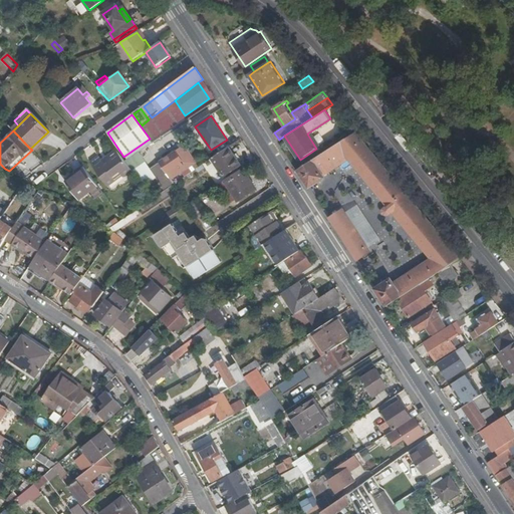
[(50,134),(48,132),(30,149),(32,150),(50,134)]
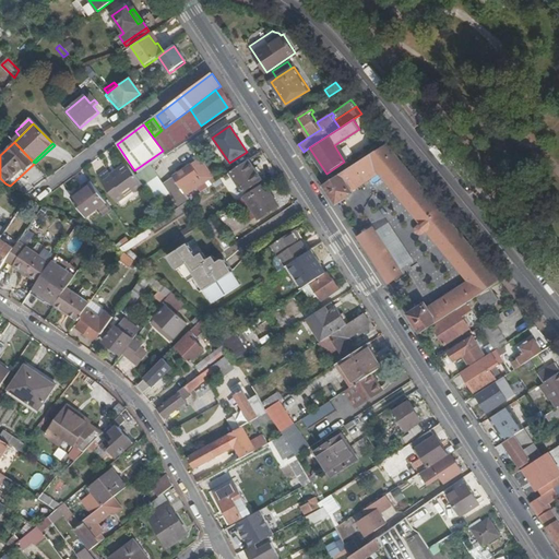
[(367,156),(380,173),(421,223),(427,230),(470,282),(480,295),(490,288),(500,282),(440,209),(387,143),(367,156)]
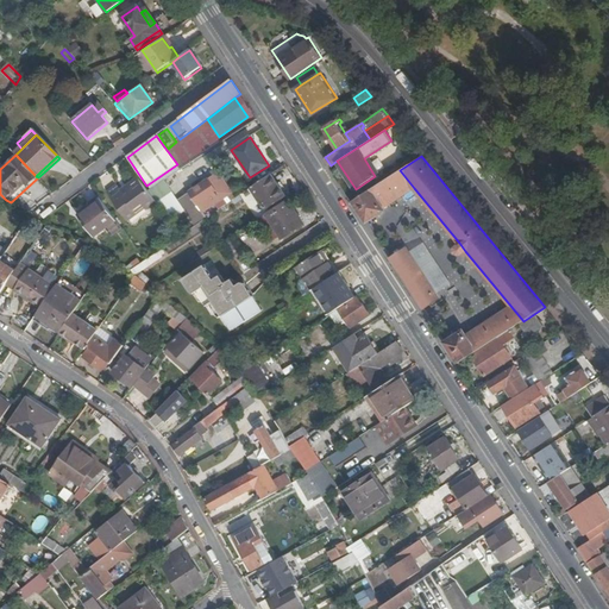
[(414,188),(400,170),(371,189),(383,207),(414,188)]
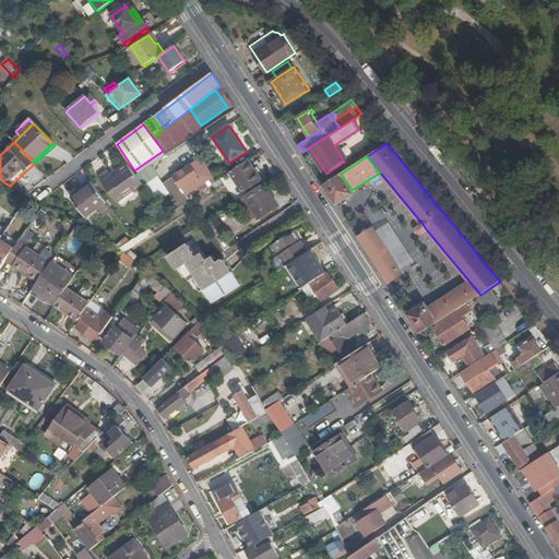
[(200,161),(165,182),(180,206),(190,200),(186,193),(213,177),(206,167),(205,168),(200,161)]
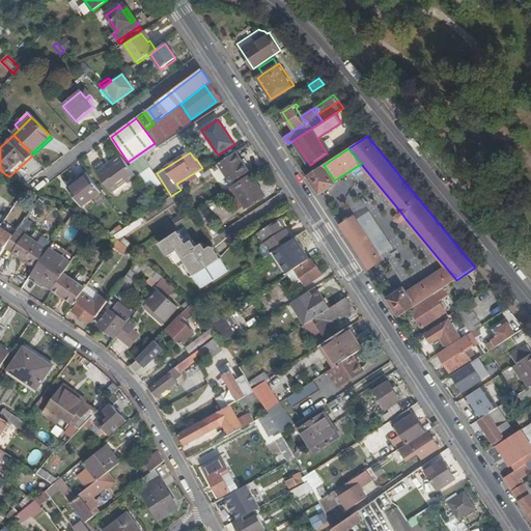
[(248,171),(236,154),(219,165),(230,183),(248,171)]
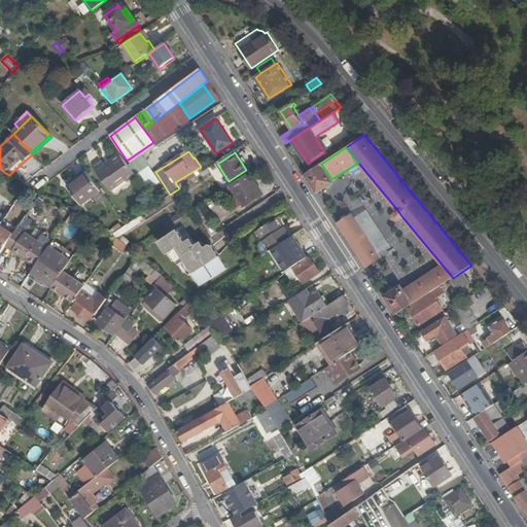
[(130,187),(130,188),(140,182),(129,167),(119,154),(110,161),(113,165),(107,168),(106,167),(96,173),(113,198),(130,187)]
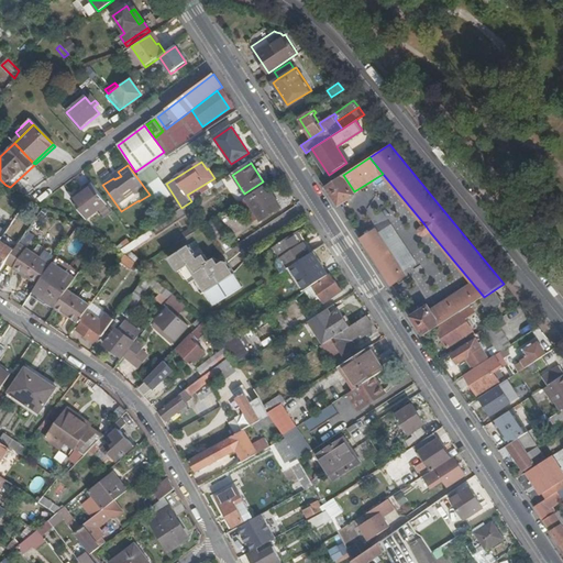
[(112,176),(109,172),(99,179),(102,185),(113,178),(112,176)]
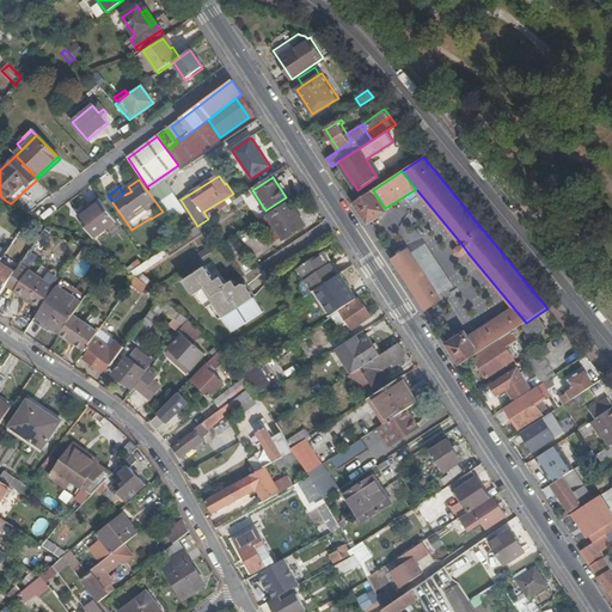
[(373,190),(355,202),(369,222),(387,210),(385,208),(373,190)]
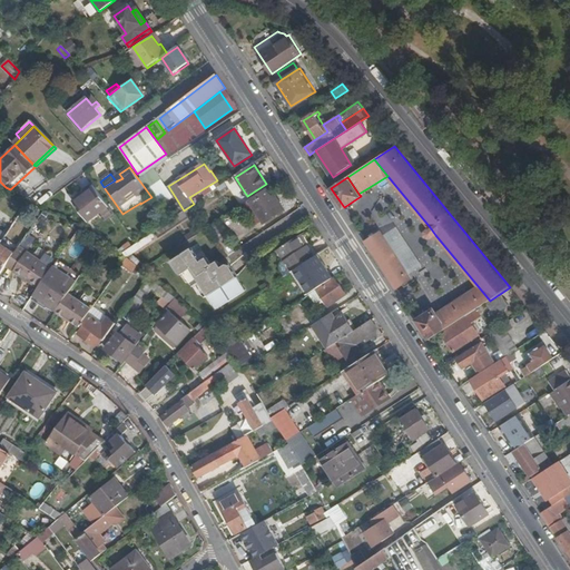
[(94,189),(90,186),(79,195),(80,197),(81,198),(94,189)]
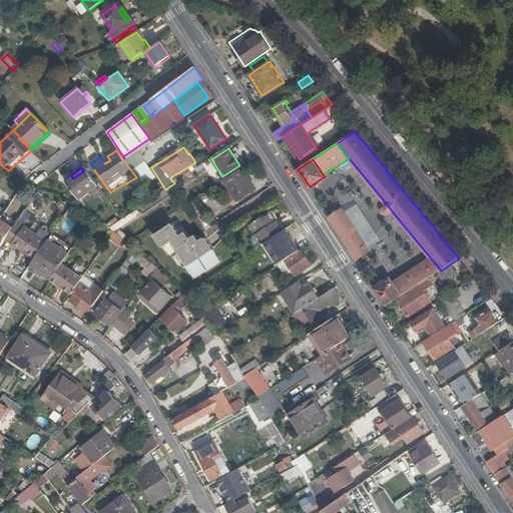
[(237,199),(255,187),(242,168),(224,180),(237,199)]
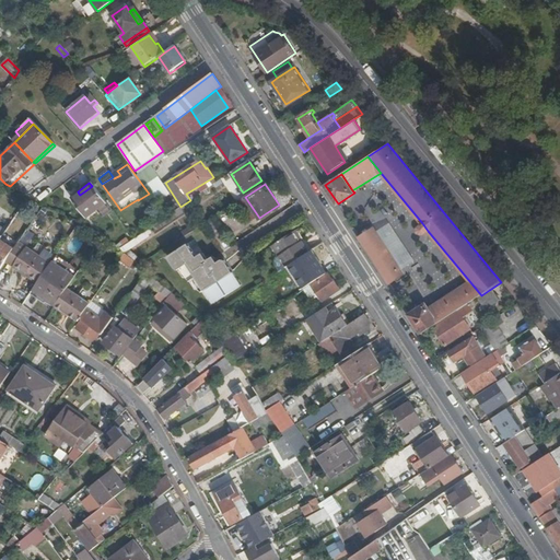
[(95,210),(101,218),(111,211),(92,186),(80,195),(79,194),(70,199),(85,218),(95,210)]
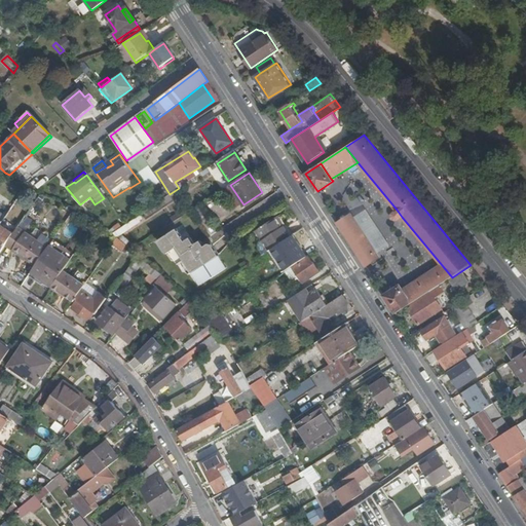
[(0,186),(0,202),(5,205),(12,194),(0,186)]
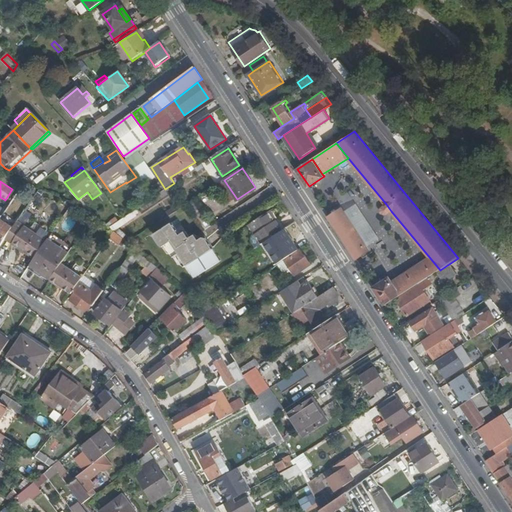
[(332,210),(326,214),(356,259),(369,250),(367,247),(379,238),(356,203),(344,211),(341,208),(334,213),(332,210)]
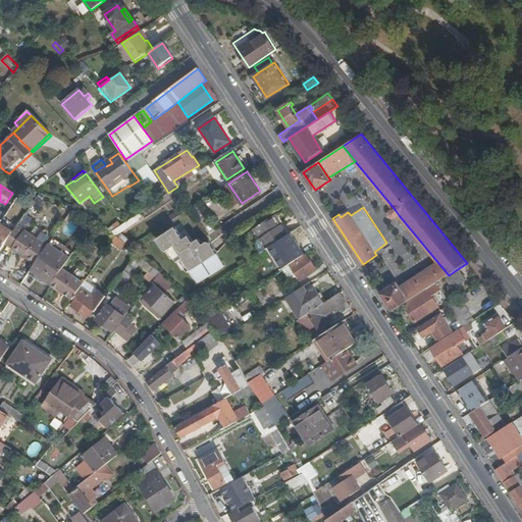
[(390,217),(395,218),(399,215),(394,208),(388,211),(388,214),(390,217)]
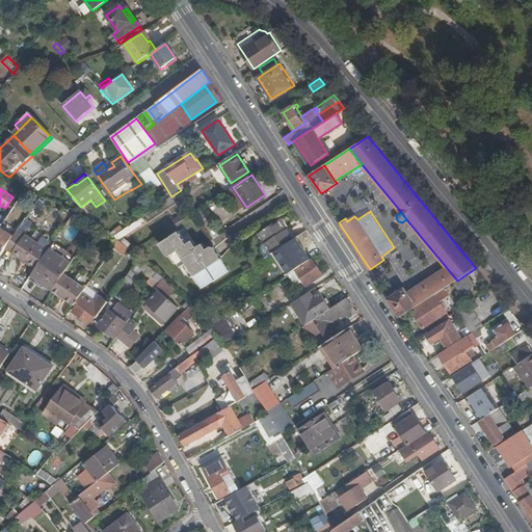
[(282,219),(259,235),(271,254),(294,239),(282,219)]
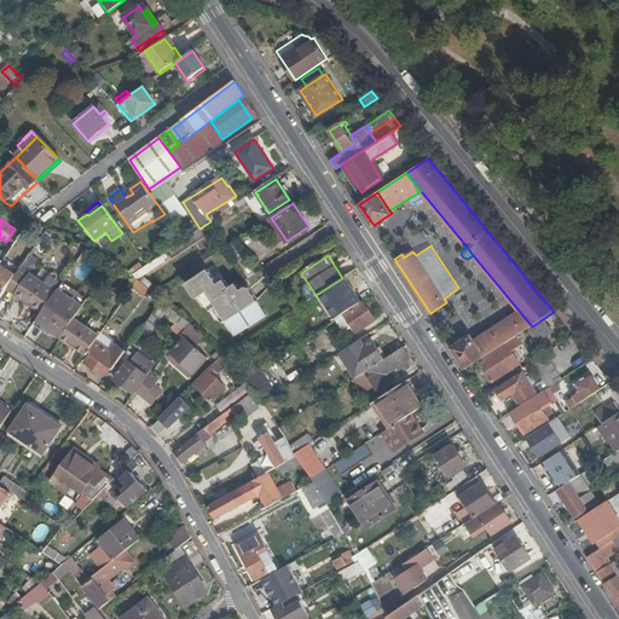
[(16,276),(0,266),(0,298),(6,289),(16,276)]
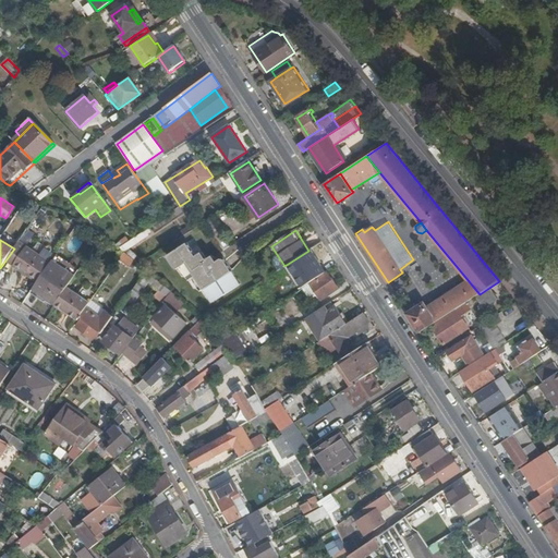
[(14,249),(5,261),(12,265),(27,244),(20,240),(14,249)]
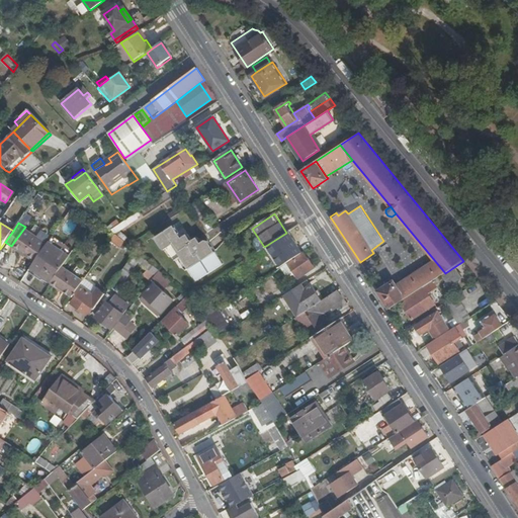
[(25,227),(11,246),(34,262),(49,242),(25,227)]
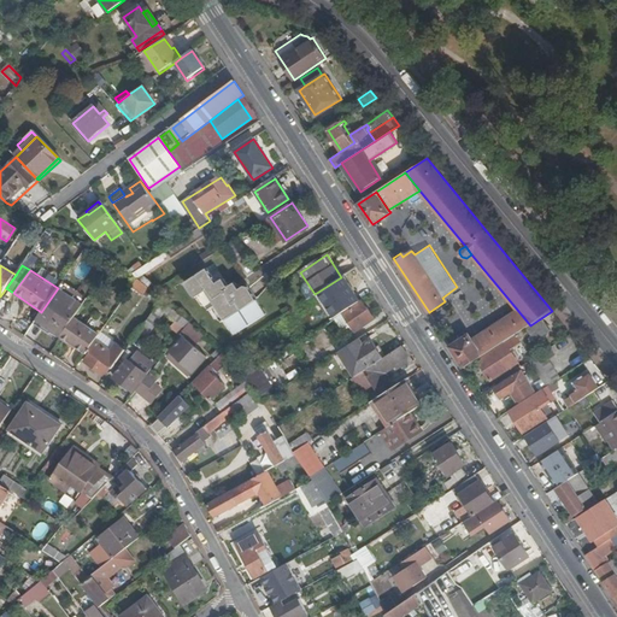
[(235,334),(268,313),(248,286),(241,291),(238,283),(229,288),(224,280),(218,283),(210,270),(188,285),(195,297),(225,319),(235,334)]
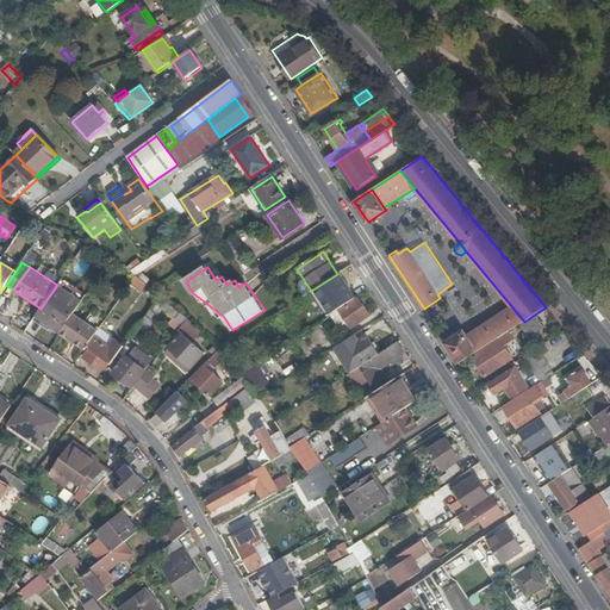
[(341,272),(337,274),(311,291),(310,292),(321,306),(350,287),(341,272)]
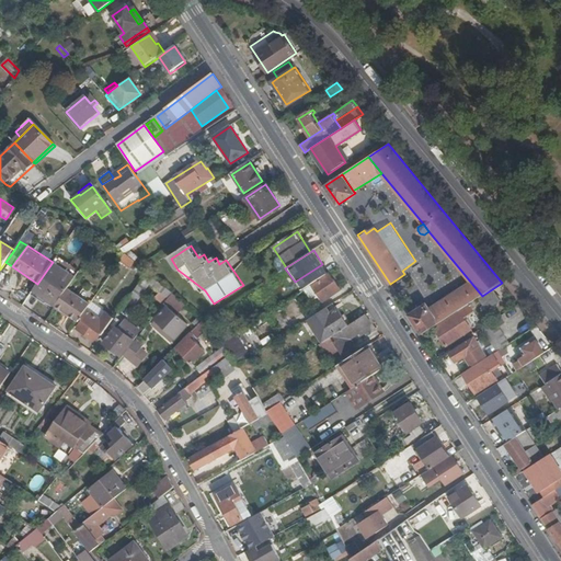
[(119,260),(129,267),(135,261),(125,252),(119,260)]
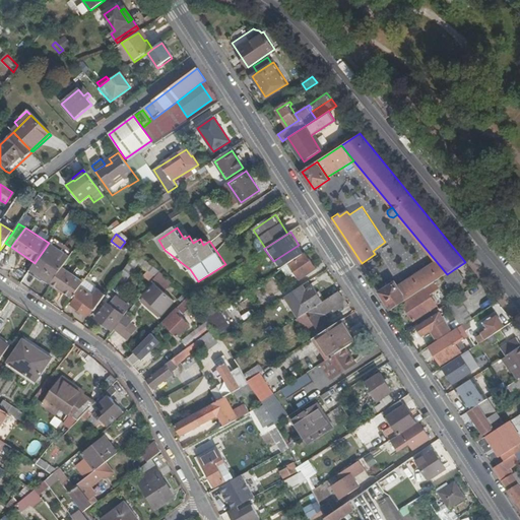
[(69,257),(49,243),(30,269),(39,274),(40,272),(46,276),(44,278),(51,283),(61,268),(69,257)]
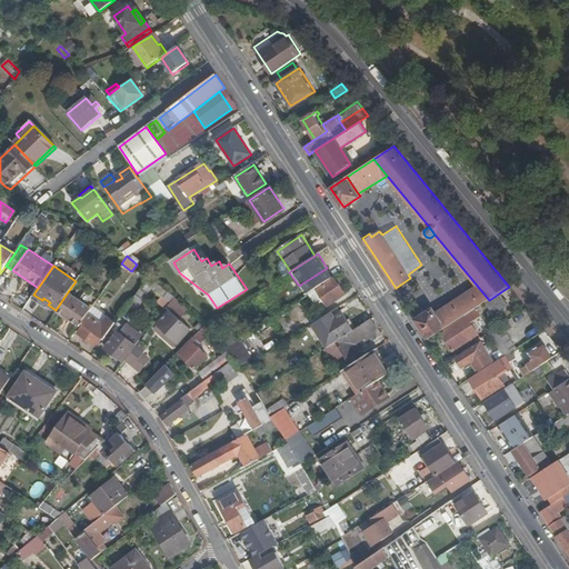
[(176,297),(150,275),(129,305),(136,309),(152,288),(170,302),(176,297)]
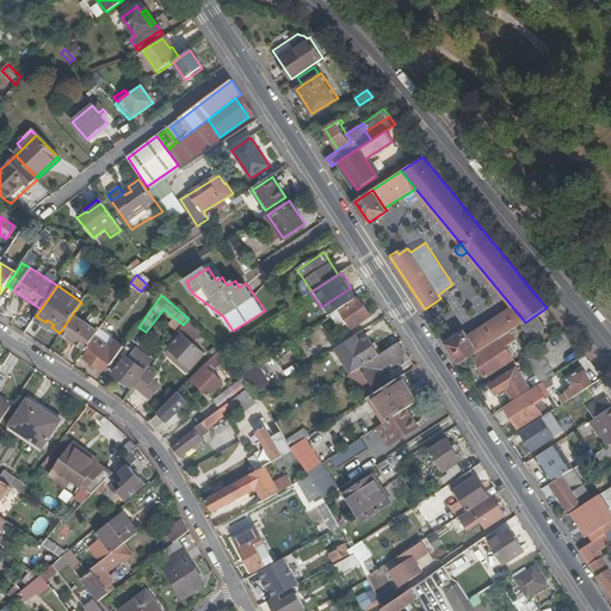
[(359,298),(341,310),(352,327),(371,315),(359,298)]
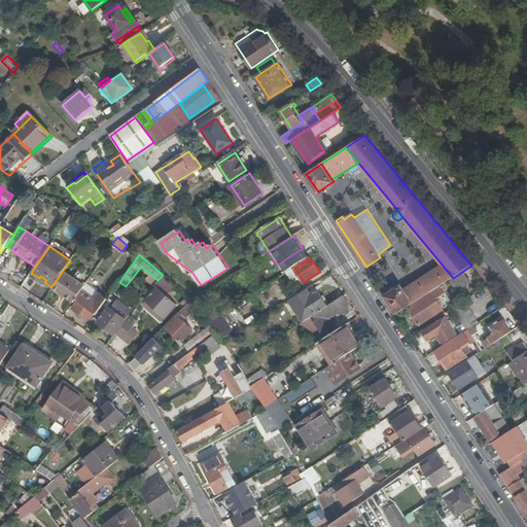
[(453,278),(443,266),(403,290),(413,304),(431,291),(440,286),(450,280),(453,278)]
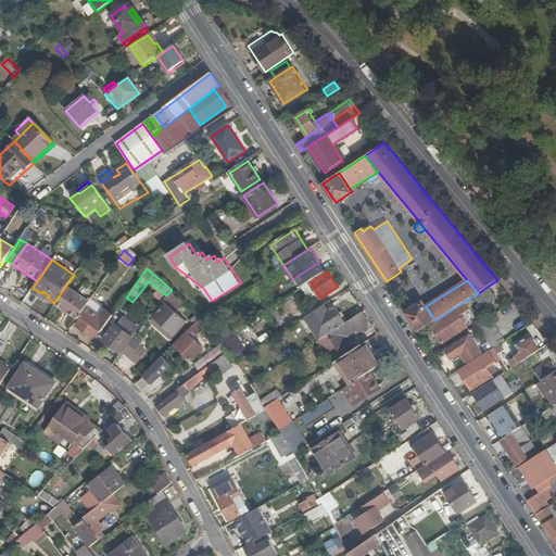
[(77,294),(65,287),(54,303),(54,304),(76,319),(78,316),(85,306),(88,302),(77,294)]
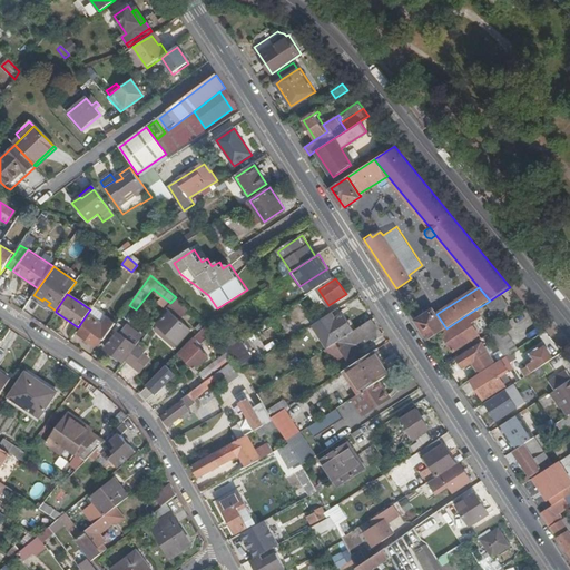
[(500,294),(490,301),(487,303),(493,314),(508,305),(500,294)]
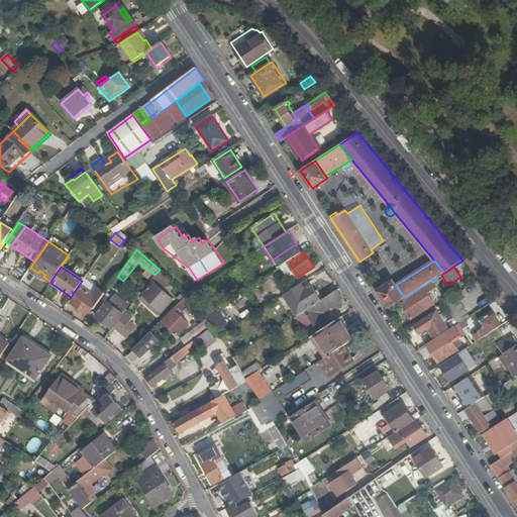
[(30,268),(28,270),(42,279),(43,277),(45,275),(39,271),(38,273),(30,268)]
